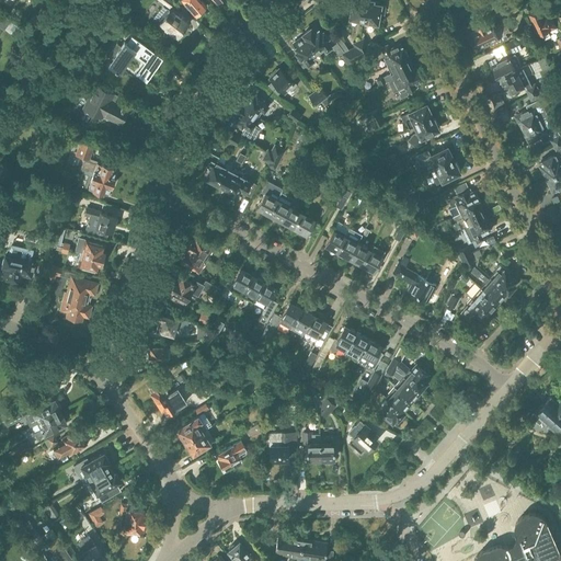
[(153,19),(178,36),(181,36),(183,32),(182,30),(189,21),(183,15),(182,16),(170,8),(174,1),(173,0),(158,0),(163,4),(153,19)]
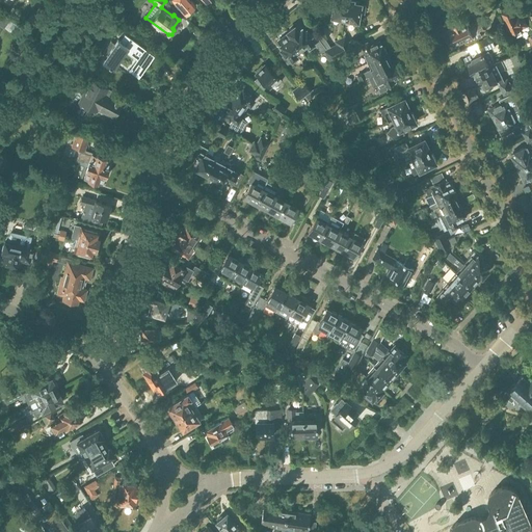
[(170,0),(176,5),(177,4),(180,8),(185,15),(195,5),(190,0),(170,0)]
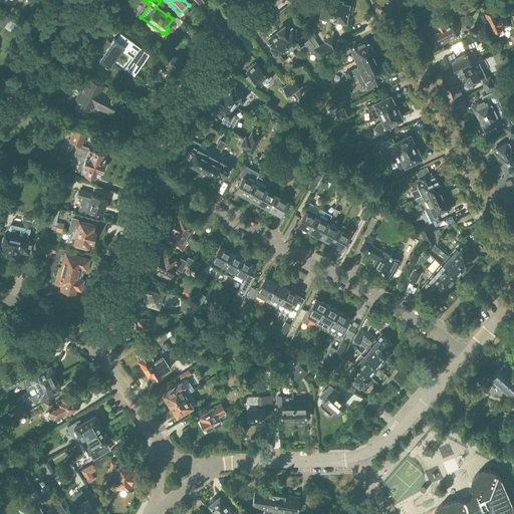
[(318,0),(317,7),(322,8),(320,16),(333,19),(336,0),(330,0),(331,1),(323,0),(322,0),(323,1),(319,0),(318,0)]
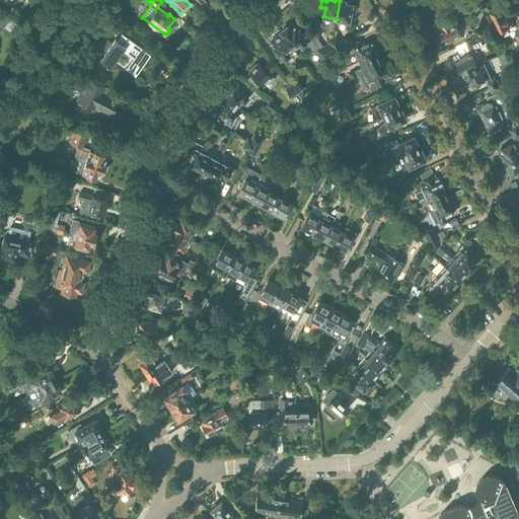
[(345,1),(341,0),(340,0),(337,19),(349,21),(351,12),(355,13),(357,6),(352,5),(352,4),(345,3),(345,1)]
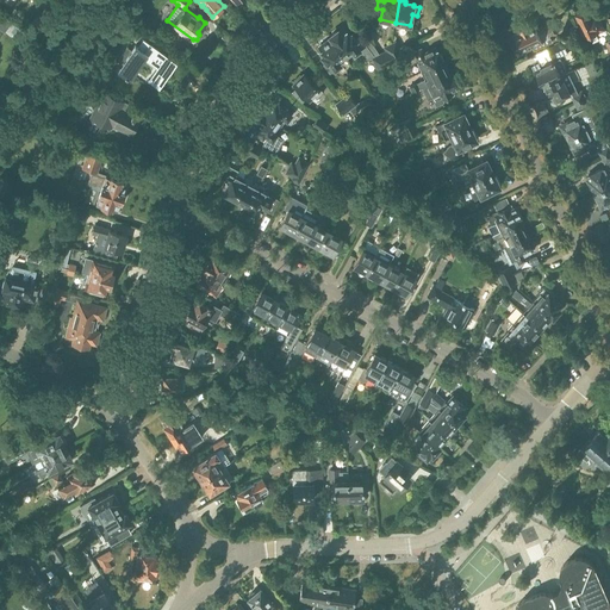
[(578,14),(587,37),(590,36),(591,38),(598,36),(597,35),(604,31),(596,13),(591,16),(589,10),(578,14)]
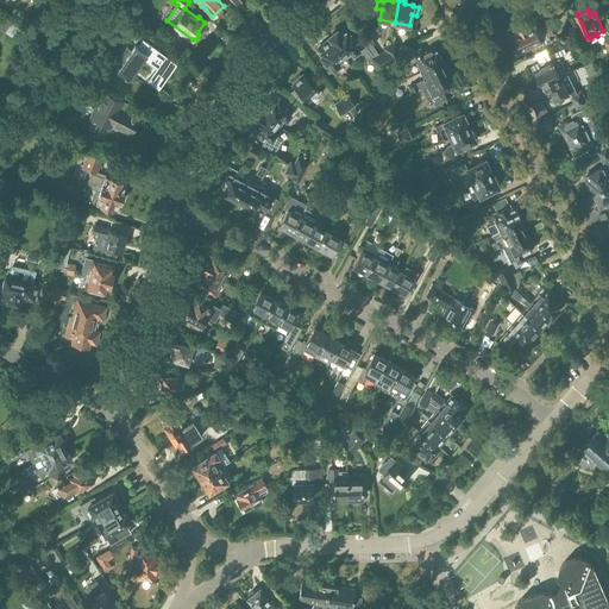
[(12,22),(0,12),(0,29),(5,32),(12,22)]
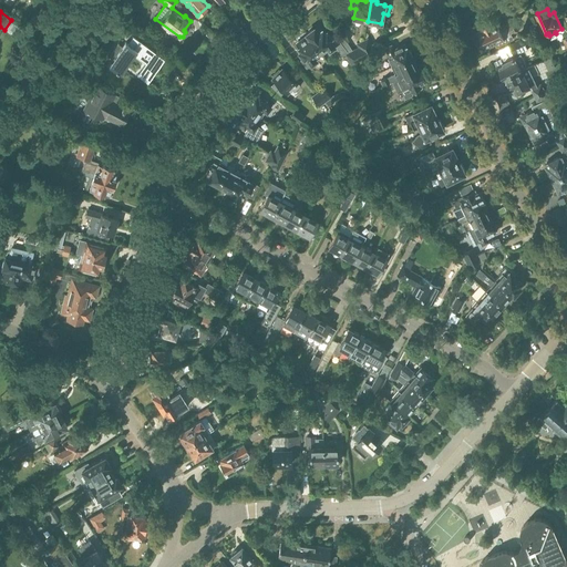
[(483,30),(480,32),(487,47),(496,42),(497,47),(514,39),(512,34),(516,33),(514,29),(517,28),(514,20),(500,28),(497,23),(493,24),(492,22),(482,27),(483,30)]
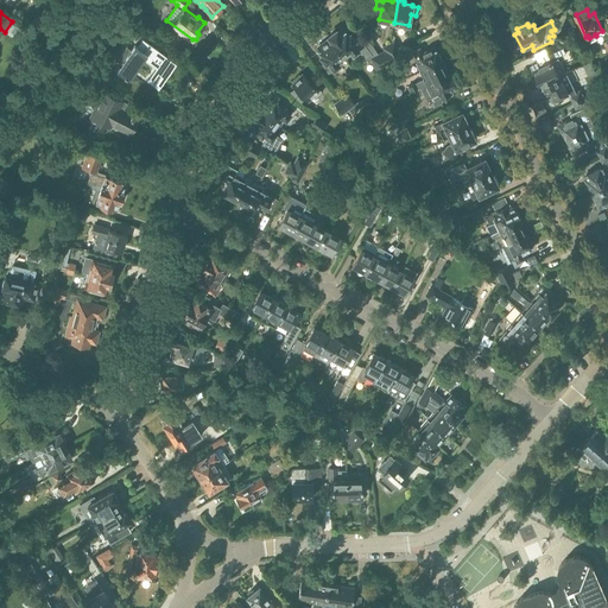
[(371,55),(372,57),(371,58),(375,70),(384,65),(379,56),(378,54),(369,42),(363,45),(358,38),(354,40),(350,35),(348,36),(342,29),(339,32),(336,31),(329,37),(330,38),(346,58),(352,54),(353,55),(358,51),(365,59),(371,55)]
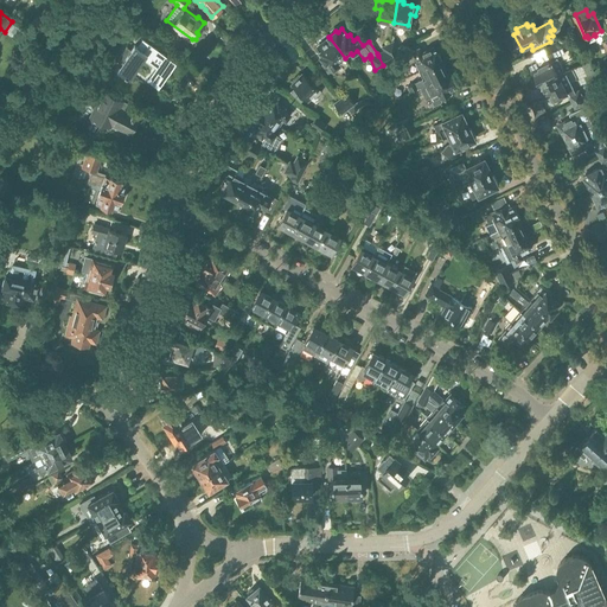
[(320,57),(326,64),(327,64),(333,71),(340,65),(339,63),(345,58),(330,38),(318,46),(321,50),(320,51),(323,55),(320,57)]
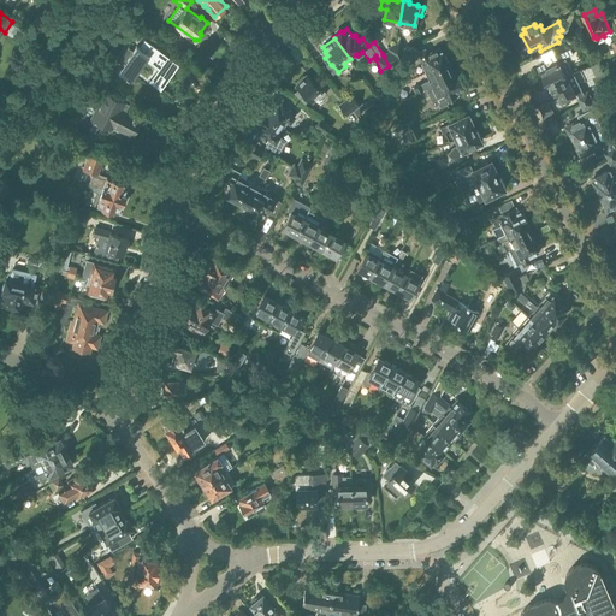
[(136,46),(118,71),(131,81),(135,76),(147,60),(159,69),(149,81),(161,89),(178,64),(144,40),(138,48),(136,46)]
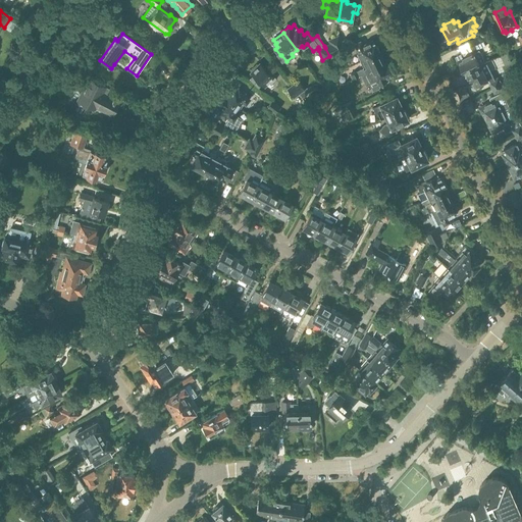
[(328,40),(329,44),(330,43),(332,47),(345,41),(344,40),(342,41),(338,35),(328,40)]
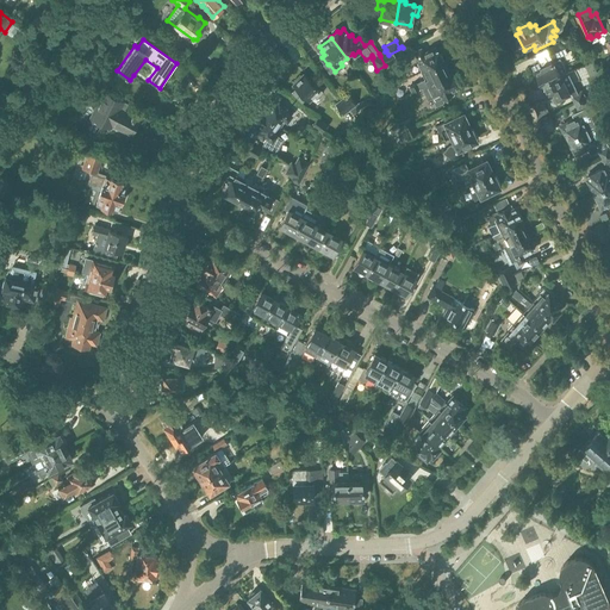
[(540,64),(534,67),(542,85),(568,72),(561,57),(559,56),(568,51),(564,42),(547,49),(554,62),(546,66),(541,68),(540,64)]
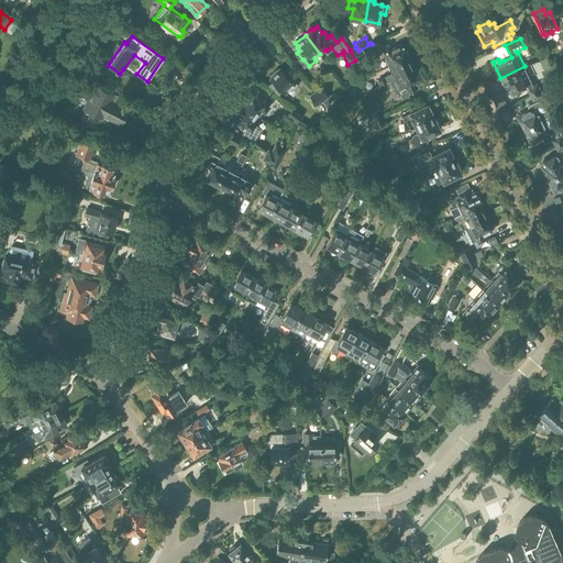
[(362,57),(375,52),(372,44),(359,51),(362,57)]
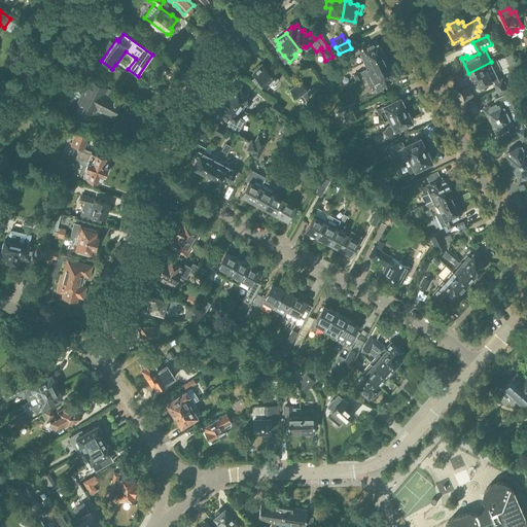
[(357,45),(361,54),(360,55),(364,63),(364,62),(382,53),(378,43),(377,43),(376,41),(366,46),(363,42),(357,45)]
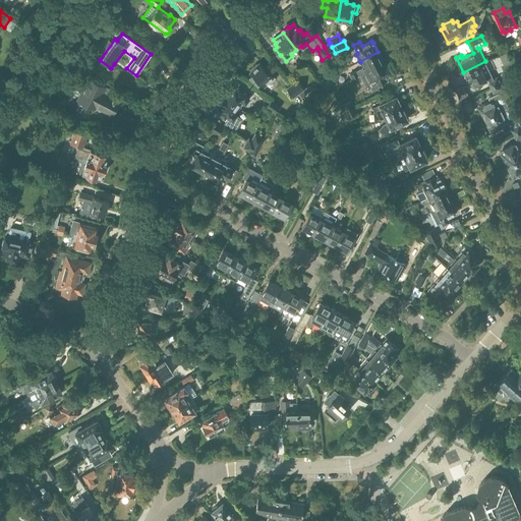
[(324,46),(325,48),(329,56),(335,53),(332,47),(330,43),(329,44),(324,46)]
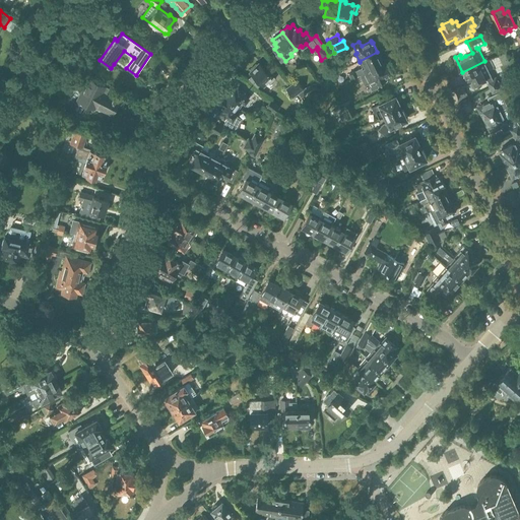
[(360,75),(360,76),(383,64),(383,63),(377,52),(360,61),(363,67),(362,67),(363,68),(350,73),(349,73),(348,73),(351,79),(352,78),(358,75),(358,76),(360,75)]
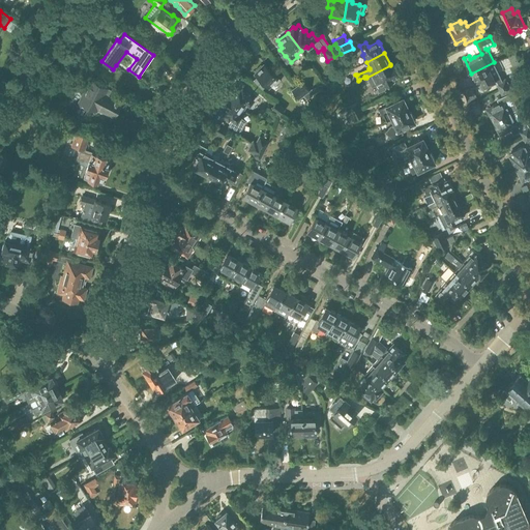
[(496,84),(502,81),(494,62),(471,74),(477,86),(479,85),(481,90),(496,83),(496,84)]
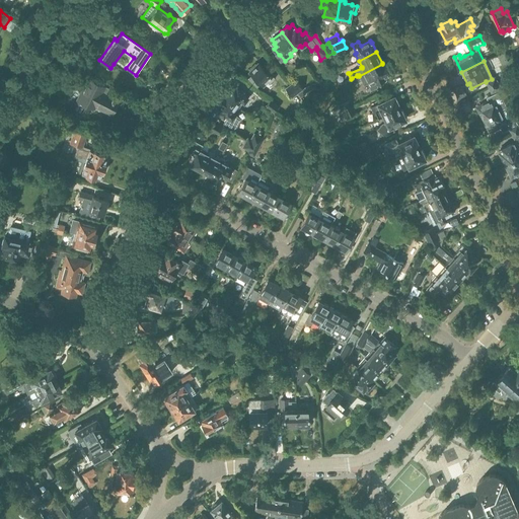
[(390,74),(384,63),(384,62),(382,63),(382,64),(359,76),(364,85),(368,83),(371,90),(378,87),(376,84),(385,80),(384,77),(390,74)]
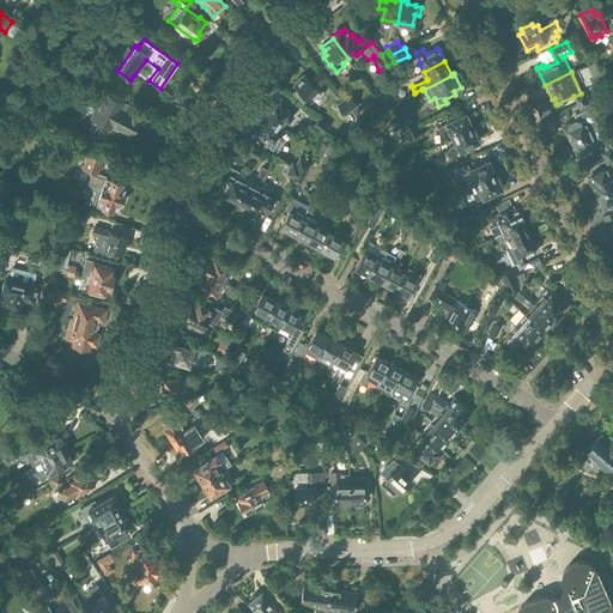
[(297,89),(293,92),(304,103),(308,98),(311,102),(317,97),(319,98),(325,92),(322,89),(321,90),(320,89),(322,86),(313,77),(310,79),(305,74),(295,85),(297,89)]
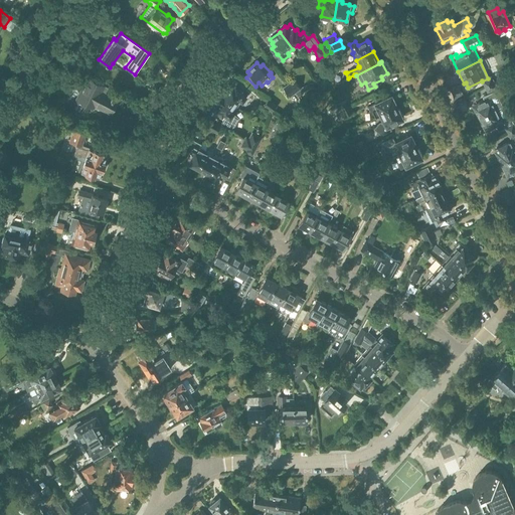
[(495,81),(492,76),(488,78),(482,81),(483,82),(486,87),(495,81)]
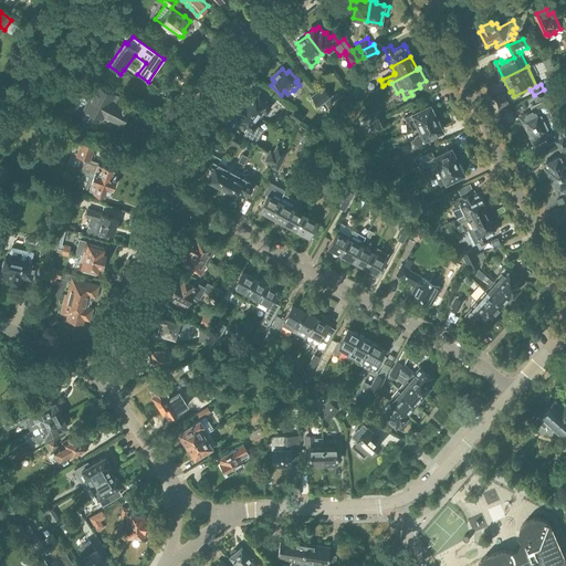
[(94,113),(103,118),(104,115),(122,125),(129,109),(114,102),(116,96),(96,86),(84,111),(93,115),(94,113)]
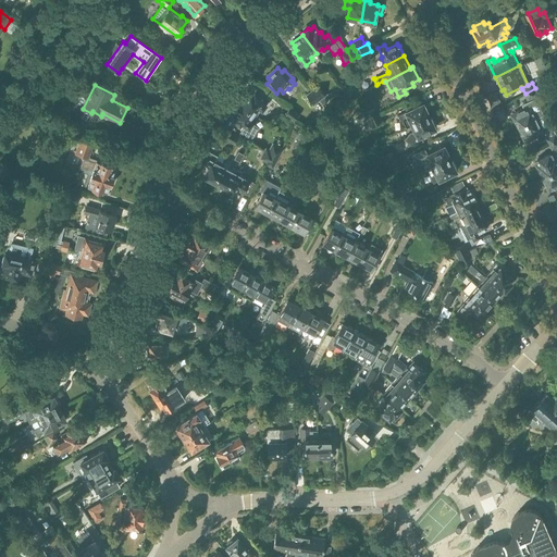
[(319,86),(312,90),(313,91),(320,100),(321,99),(321,100),(325,97),(325,96),(319,86)]
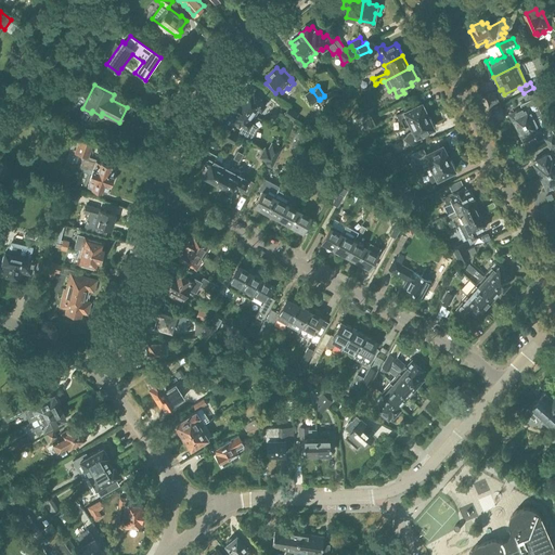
[(527,100),(537,95),(533,88),(524,93),(527,100)]
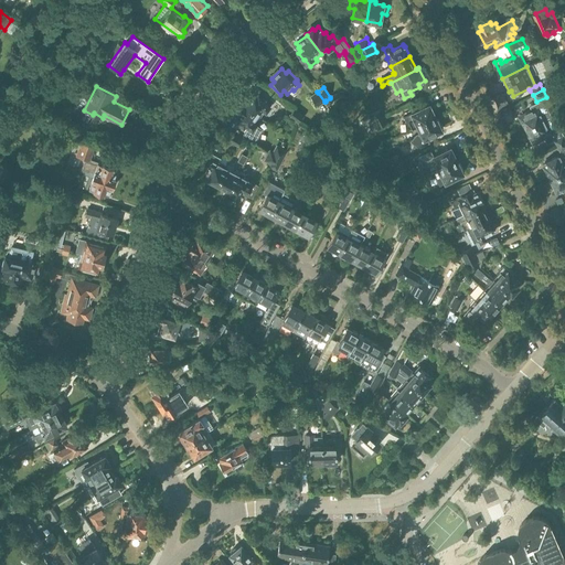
[(242,103),(241,103),(259,117),(264,112),(265,112),(269,106),(263,100),(264,98),(258,94),(256,96),(249,91),(242,103)]
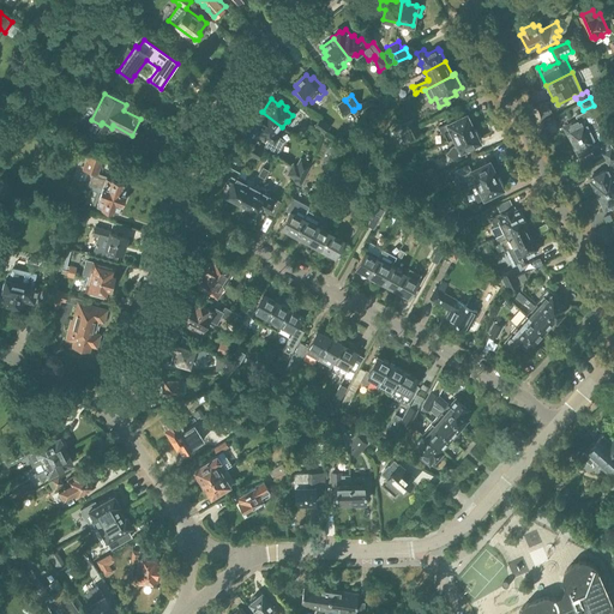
[(345,101),(344,100),(337,104),(345,115),(353,110),(345,101)]
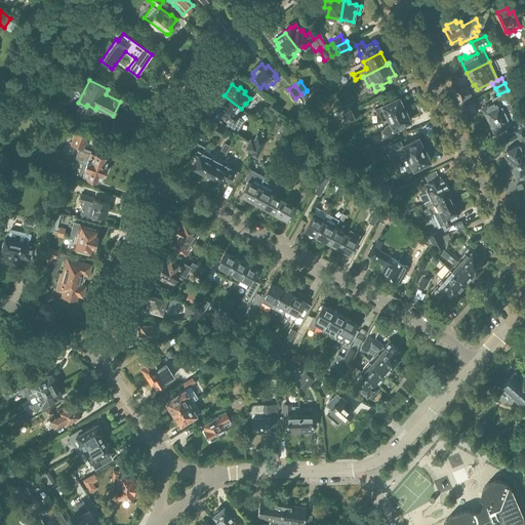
[(219,103),(216,105),(223,110),(220,113),(228,118),(228,117),(230,118),(227,124),(238,130),(243,120),(239,117),(239,116),(237,114),(238,114),(241,109),(224,95),(225,95),(223,94),(217,102),(219,103)]
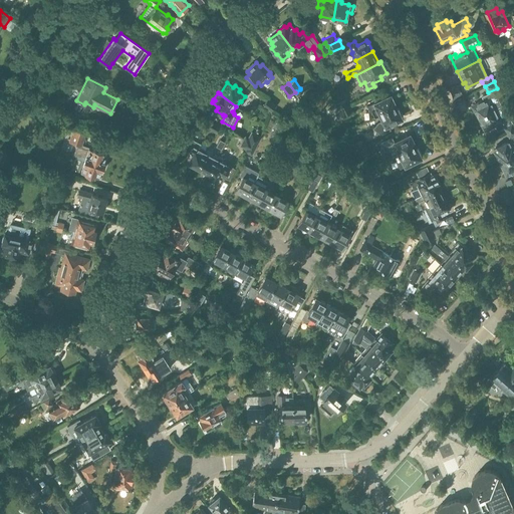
[(375,117),(380,114),(397,106),(391,95),(367,106),(370,111),(372,110),(375,117)]
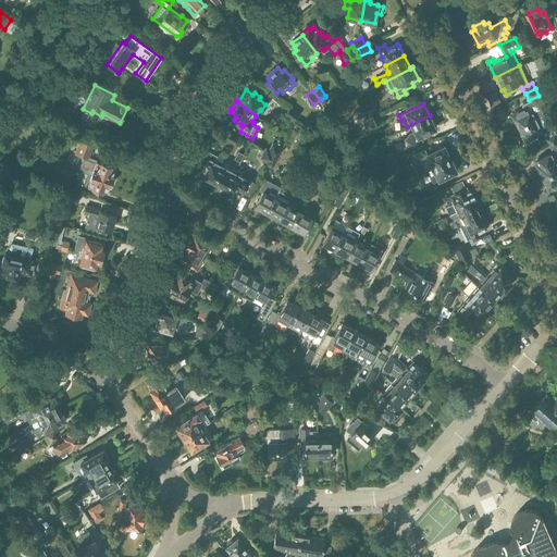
[(359,114),(360,118),(357,119),(359,124),(368,120),(380,114),(375,107),(359,114)]
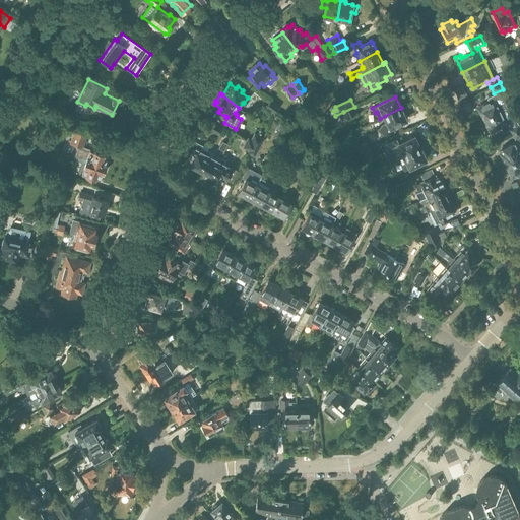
[(484,104),(484,106),(478,109),(484,120),(502,111),(496,100),(491,103),(491,101),(484,104)]
